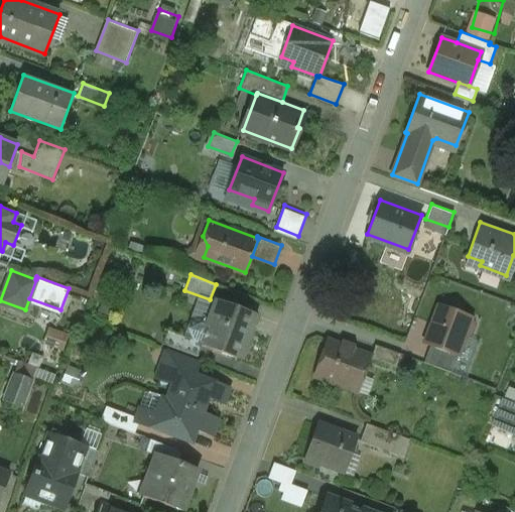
[(256,313),(219,299),(202,342),(202,344),(239,358),(256,313)]
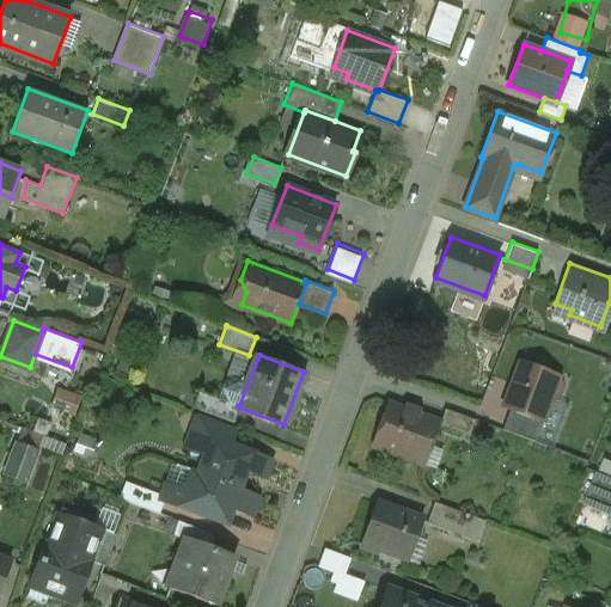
[(560,374),(520,360),(503,405),(511,408),(543,420),(551,398),(557,394),(561,382),(558,376),(560,374)]
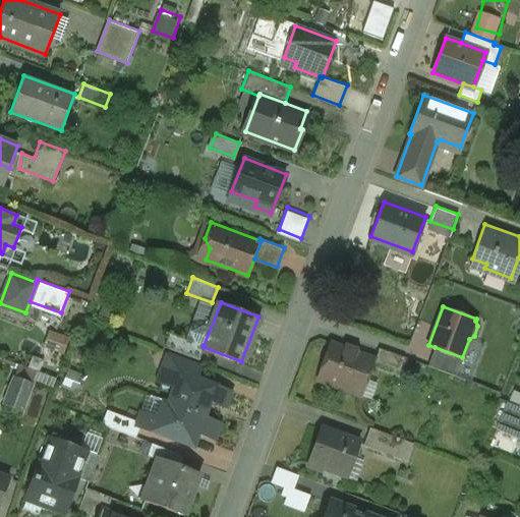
[(46,344),(67,351),(72,334),(51,328),(46,344)]
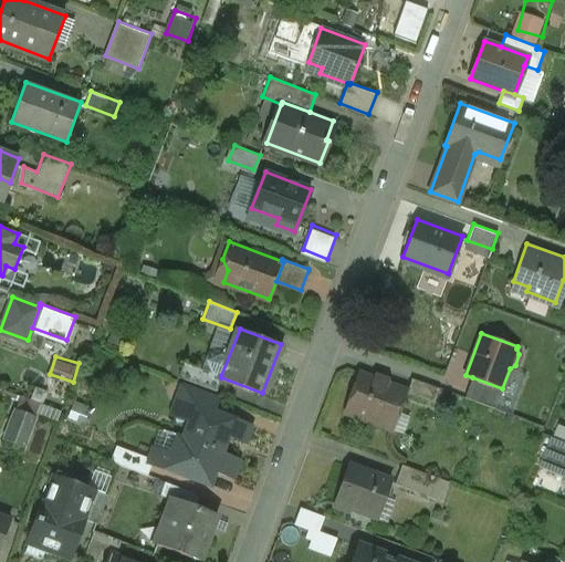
[(221,375),(185,362),(180,376),(217,389),(221,377),(221,375)]
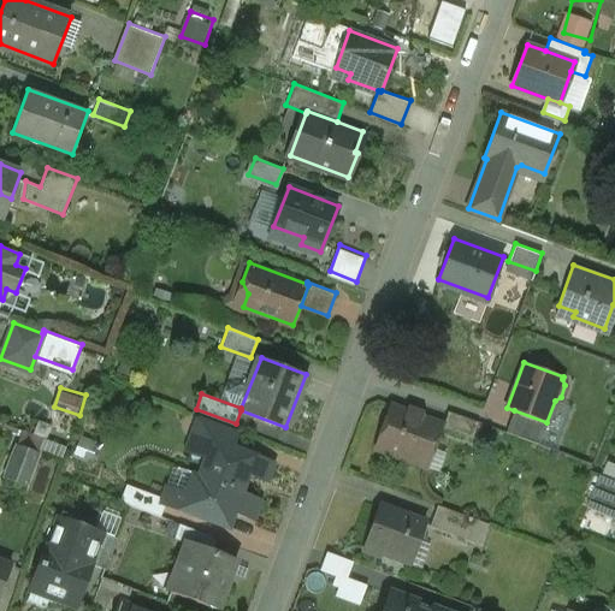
[(441,423),(391,404),(377,446),(426,464),(426,462),(421,461),(435,423),(441,426),(441,423)]
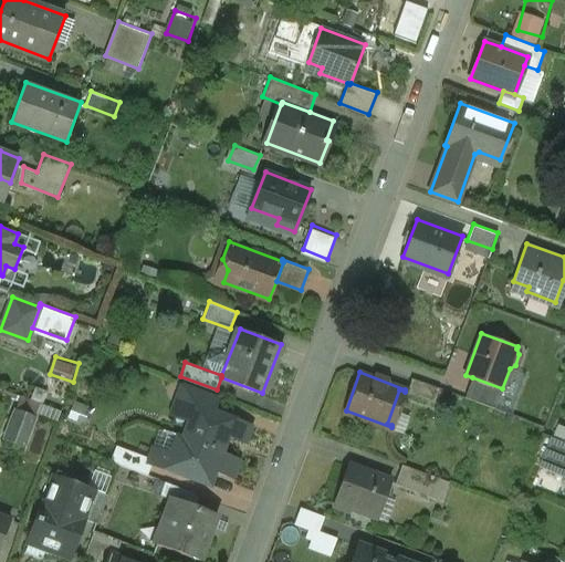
[(440,387),(411,376),(406,392),(435,402),(440,387)]
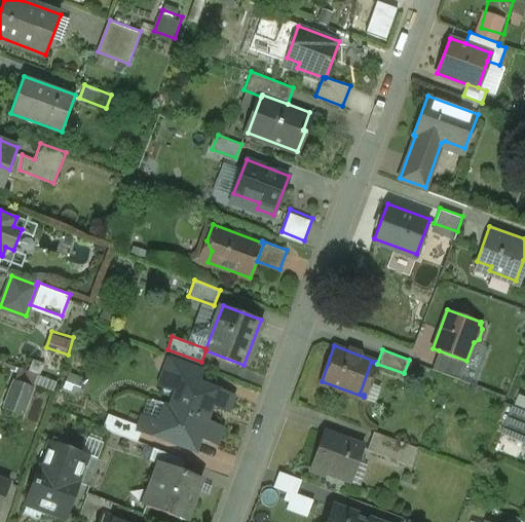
[(466,361),(439,350),(432,368),(460,378),(466,361)]
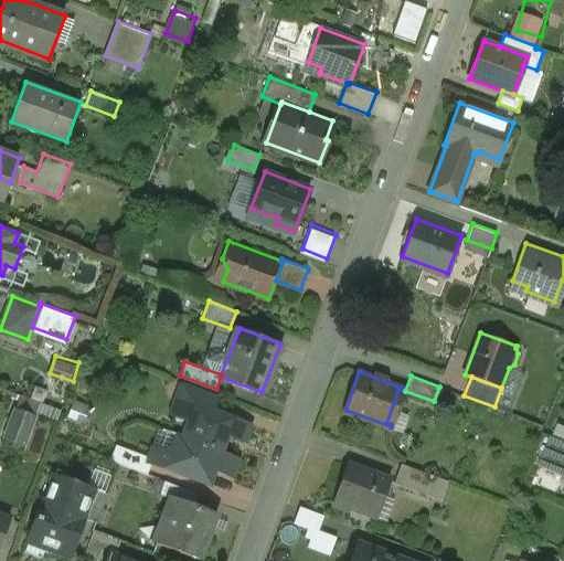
[(217,398),(183,384),(177,401),(193,406),(195,403),(213,410),(217,398)]
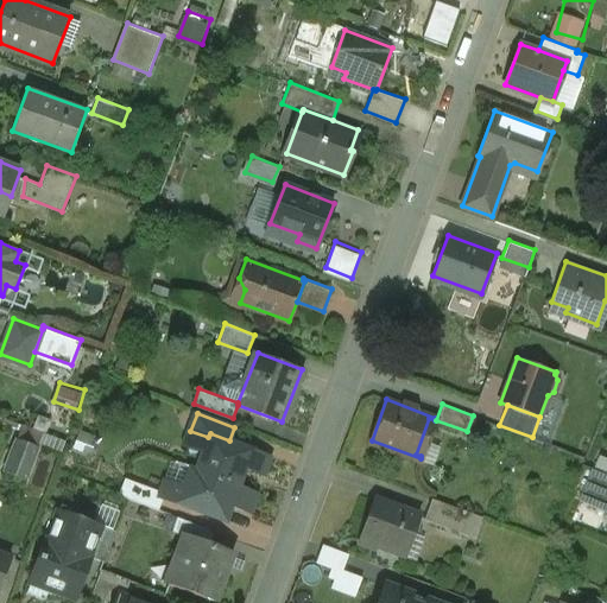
[(44,431),(23,424),(1,480),(17,486),(20,476),(26,478),(44,431)]
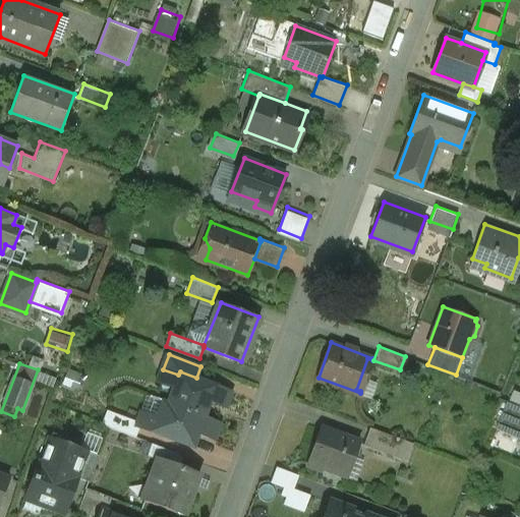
[(82,387),(88,374),(69,367),(65,381),(82,387)]
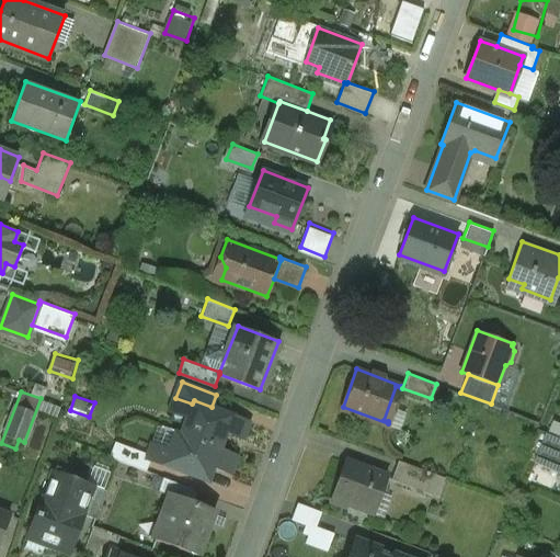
[(212,407),(194,400),(192,404),(182,432),(220,445),(227,430),(243,435),(249,421),(231,415),(230,413),(228,411),(226,410),(224,410),(221,411),(212,407)]
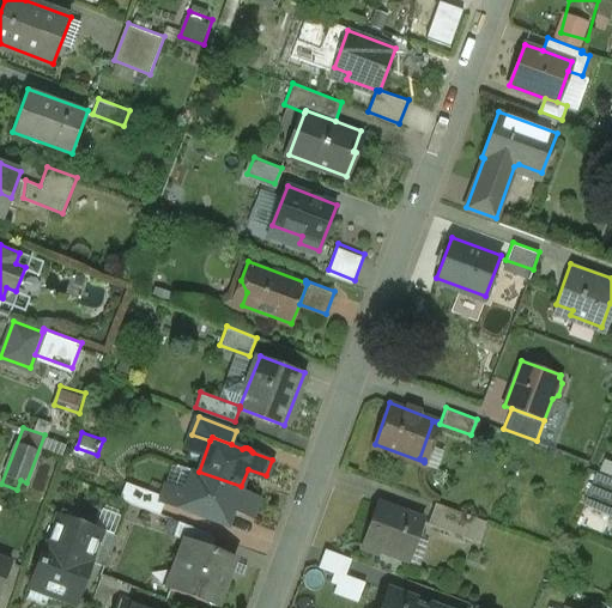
[(611,458),(607,457),(601,470),(611,475),(611,458)]
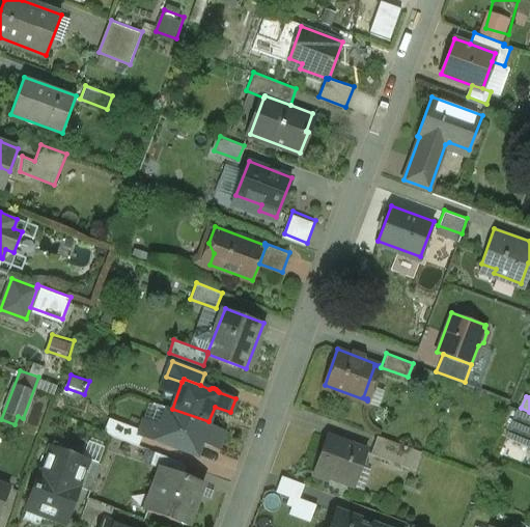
[(172,409),(168,407),(161,424),(154,422),(149,435),(196,452),(203,436),(219,442),(224,427),(172,409)]
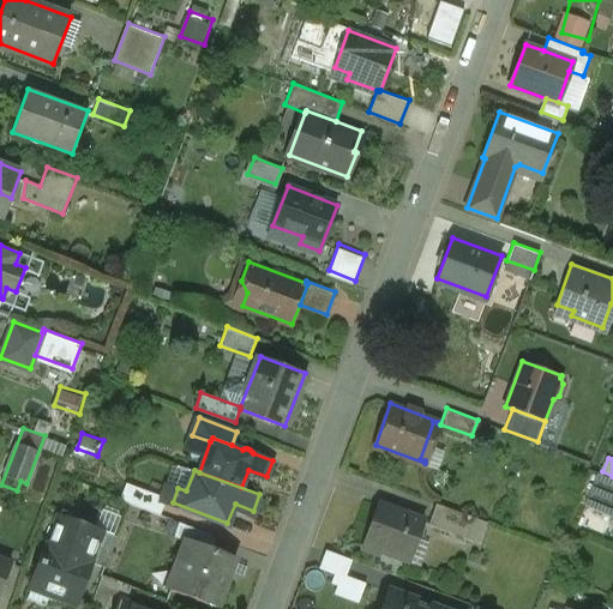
[(612,476),(602,471),(600,470),(586,504),(612,516),(612,476)]
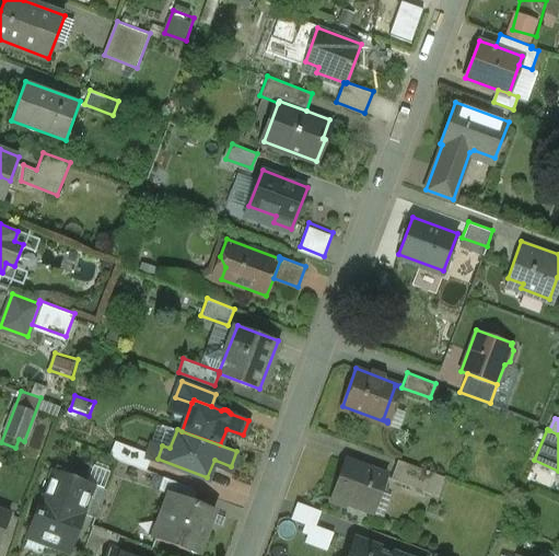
[(150,452),(116,440),(109,455),(147,468),(151,456),(148,455),(150,452)]
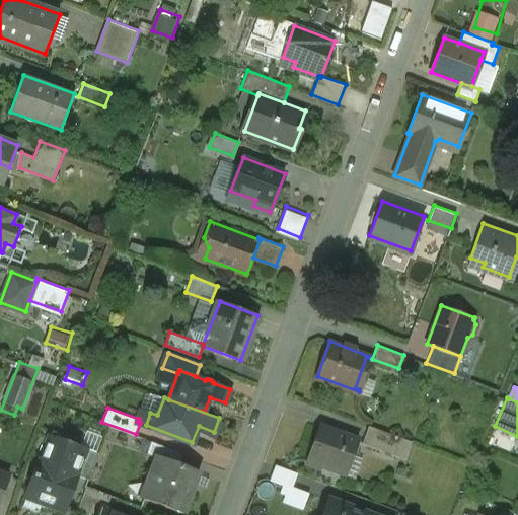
[(150,413),(142,410),(139,419),(141,420),(140,423),(146,425),(150,413)]
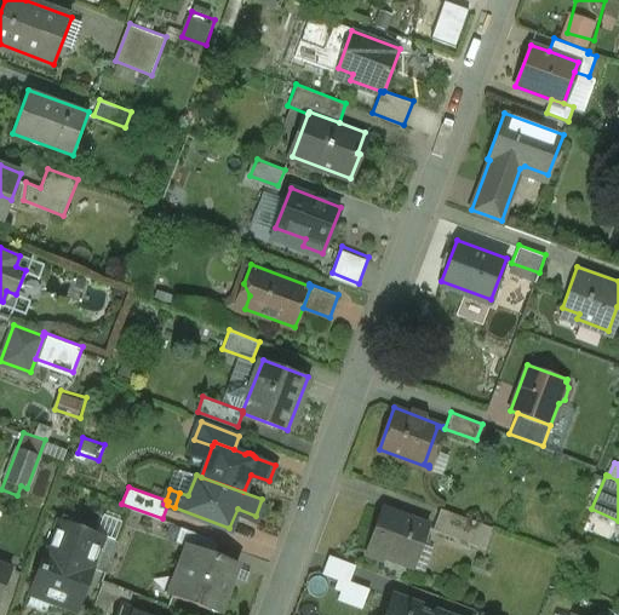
[(428,524),(382,507),(366,550),(384,557),(385,555),(413,564),(428,524)]
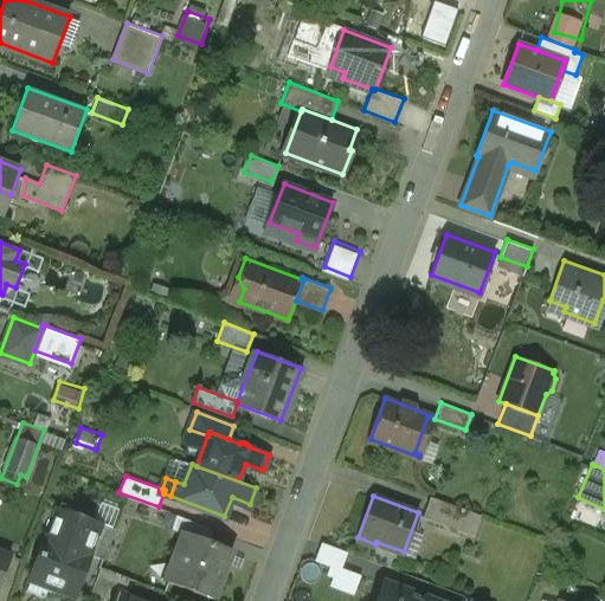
[(481,514),(431,496),(423,516),(474,535),(481,514)]
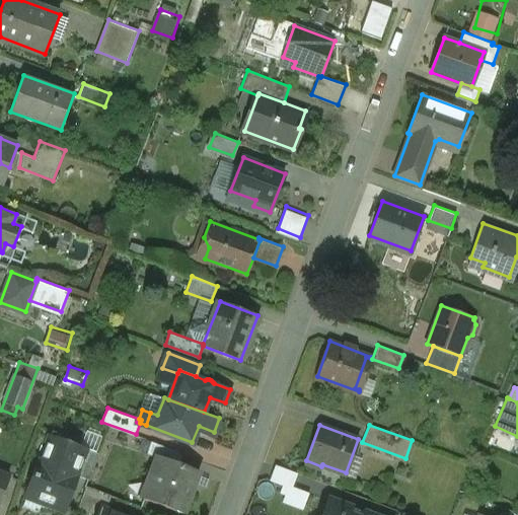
[(179,451),(151,440),(147,452),(156,456),(156,455),(175,462),(179,451)]
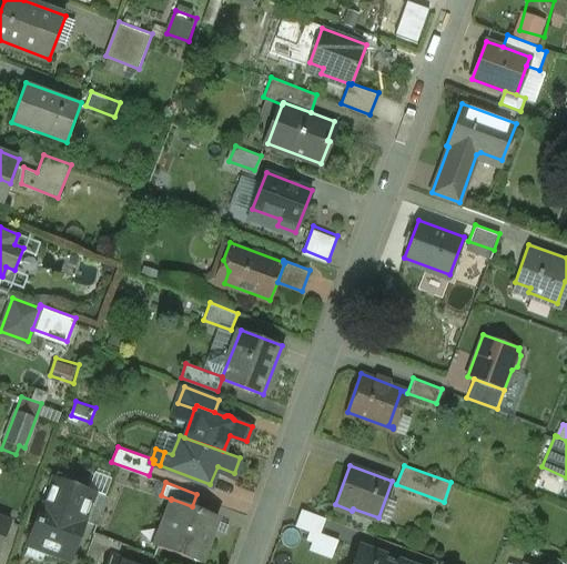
[(108,495),(88,487),(77,515),(85,519),(84,520),(97,524),(108,495)]
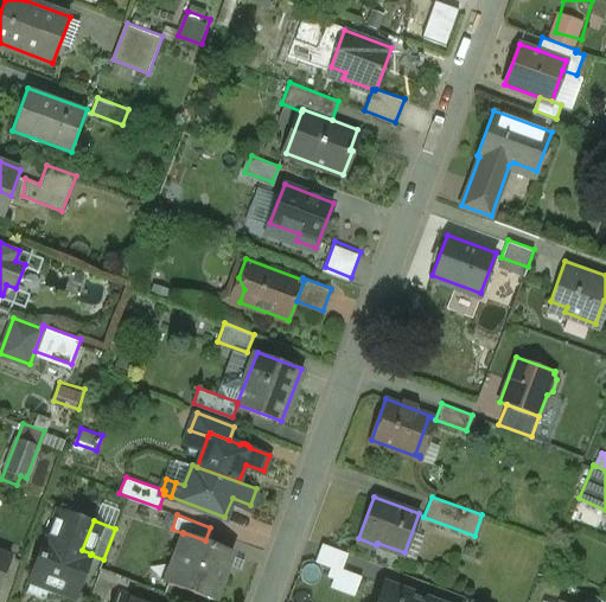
[(205,540),(183,532),(183,533),(165,580),(216,599),(234,551),(205,540)]
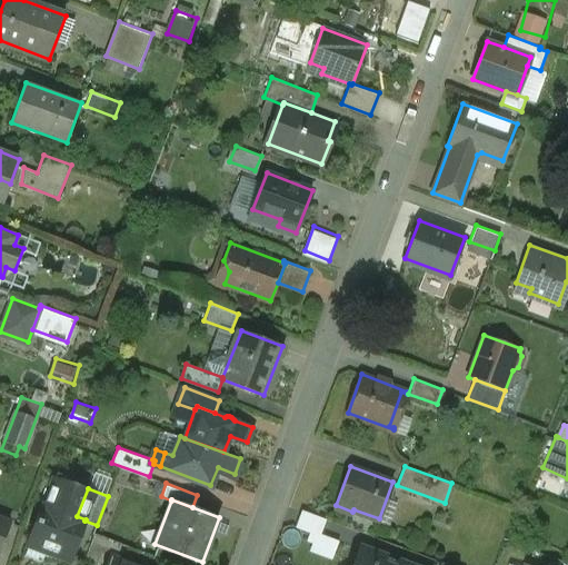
[(77,516),(43,504),(29,543),(30,544),(31,544),(32,539),(47,545),(46,549),(47,549),(70,558),(85,521),(86,519),(77,516)]
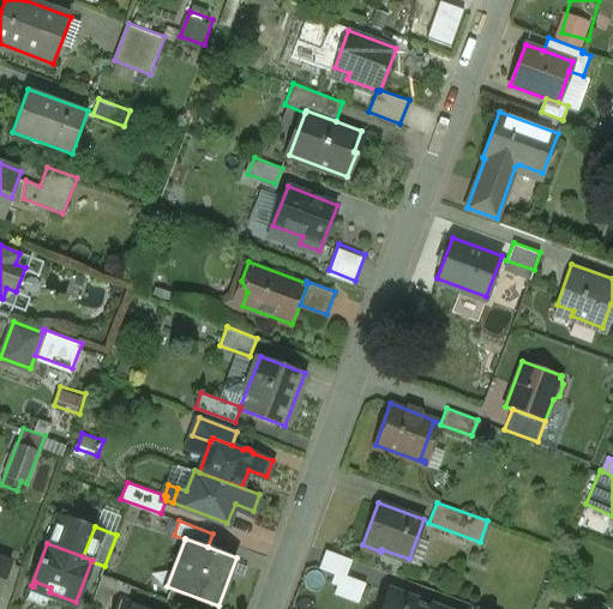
[(342,576),(337,590),(362,600),(370,579),(350,572),(356,555),(329,546),(320,568),(342,576)]
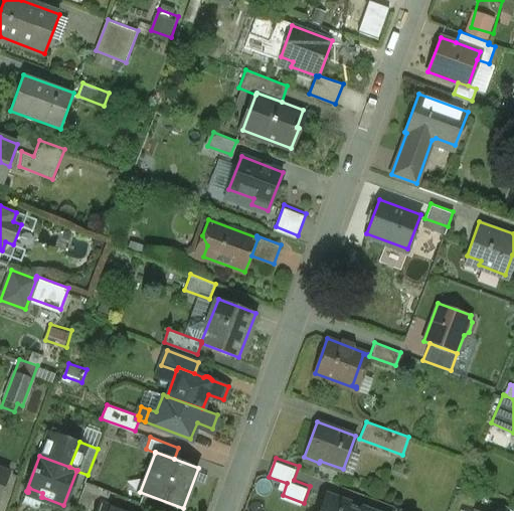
[(0,497),(10,472),(0,468),(0,497)]
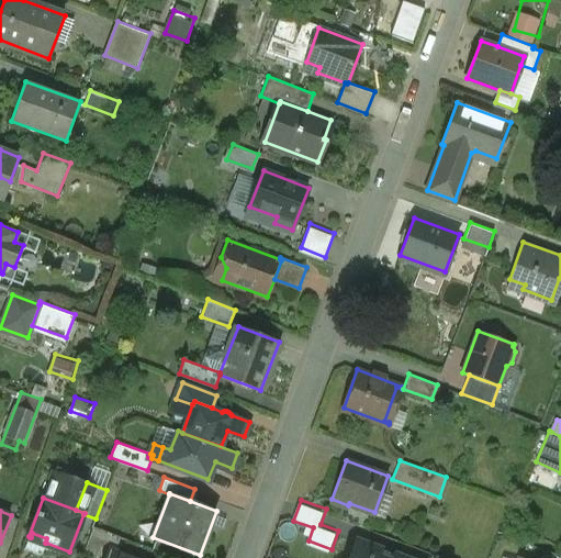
[(121,536),(93,525),(85,549),(105,557),(112,557),(115,551),(121,536)]
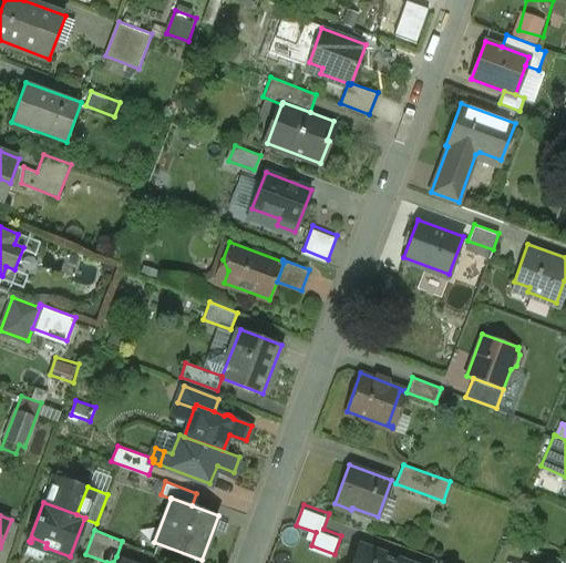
[(47,543),(32,538),(31,542),(30,542),(26,552),(40,558),(43,555),(47,548),(45,548),(47,543)]
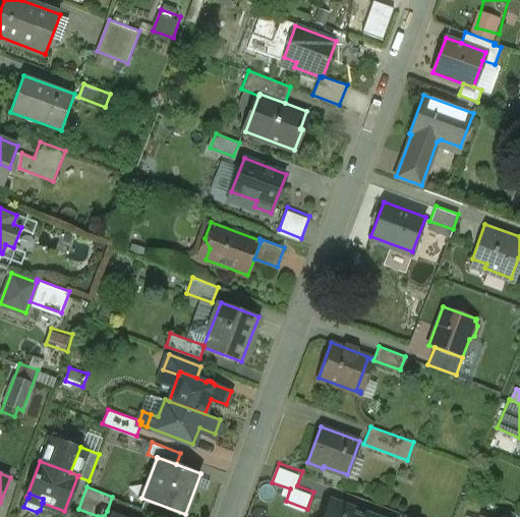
[(378,516),(331,499),(323,516),(378,516)]
